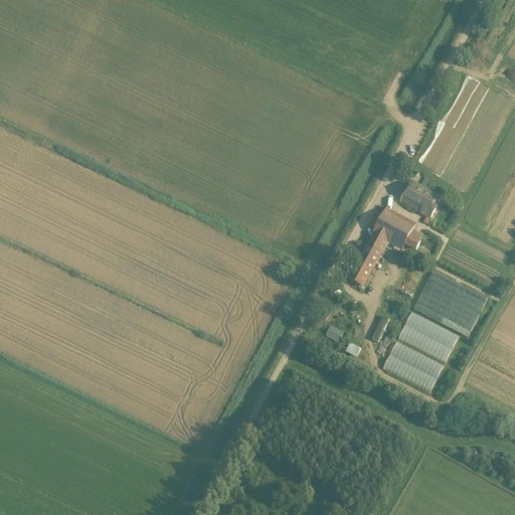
[(424,179),(420,187),(424,189),(428,181),(424,179)]
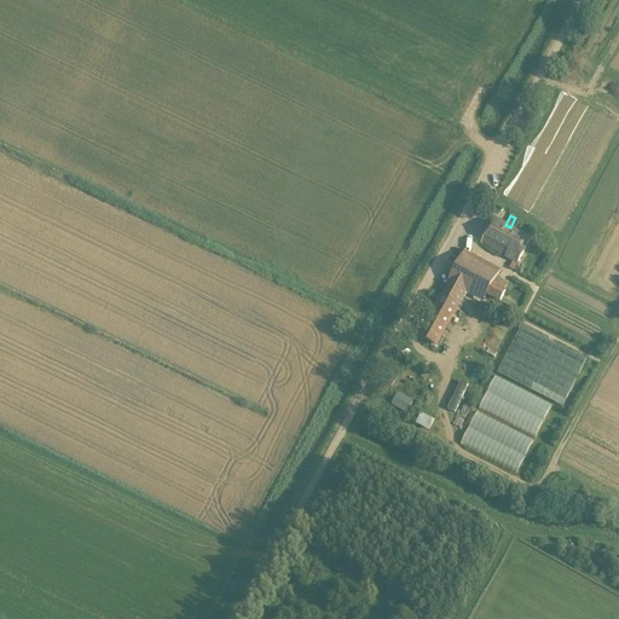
[(514,271),(516,265),(531,238),(510,227),(505,225),(495,219),(481,244),(503,256),(499,264),(514,271)]
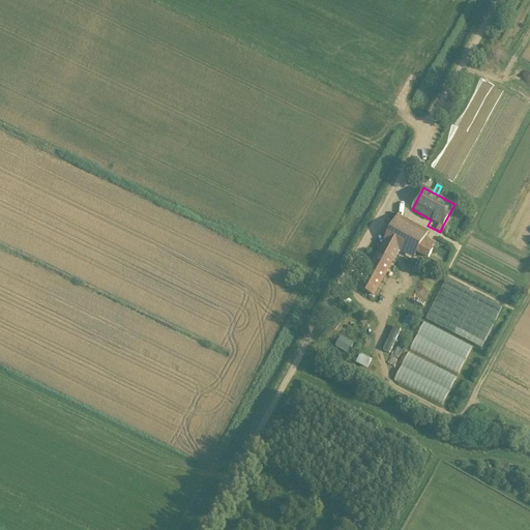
[(435,244),(428,240),(429,239),(425,237),(429,233),(399,216),(375,258),(358,288),(374,297),(399,253),(413,261),(417,254),(429,260),(433,252),(431,251),(435,244)]
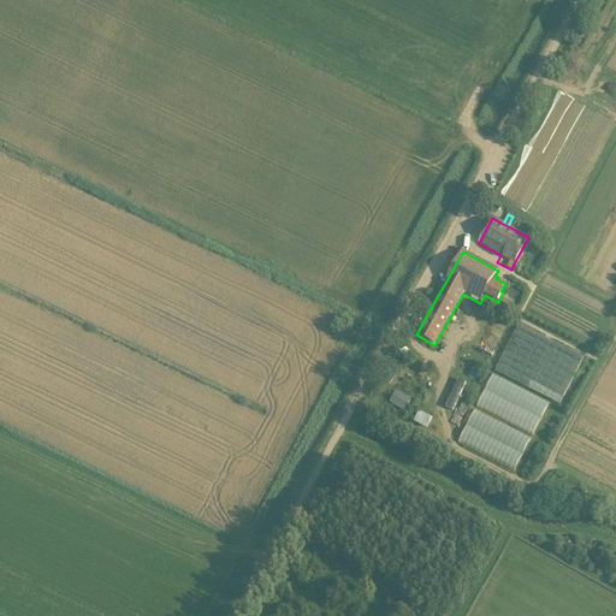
[(560,406),(584,359),(519,326),(495,372),(560,406)]
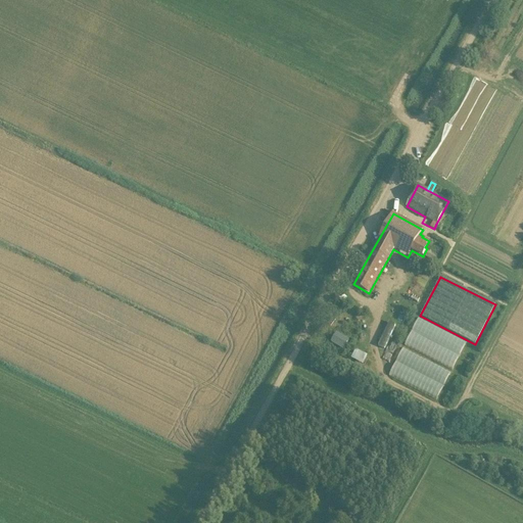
[(403,346),(453,369),(466,340),(417,318),(403,346)]
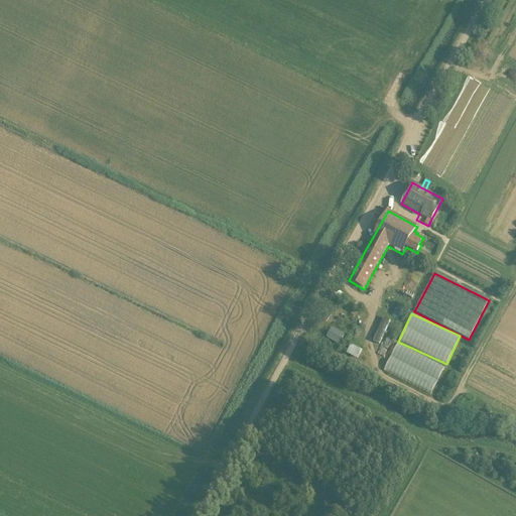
[(332,330),(326,340),(338,347),(344,337),(332,330)]
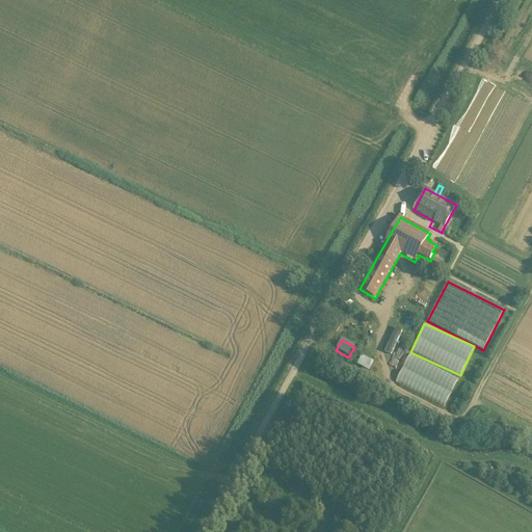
[(446,404),(458,377),(407,355),(396,383),(446,404)]
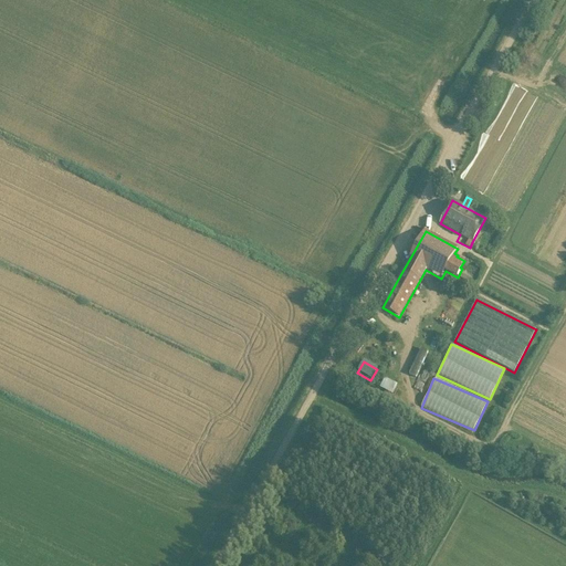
[(381,388),(390,394),(396,384),(387,379),(381,388)]
